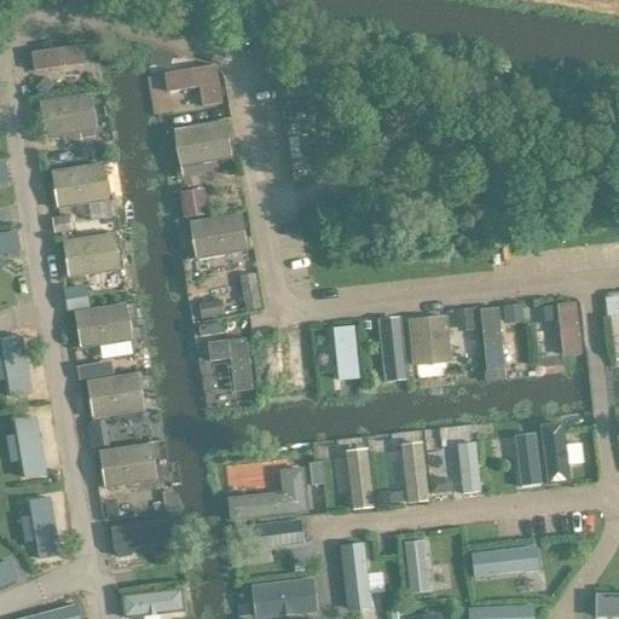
[(82,65),(80,46),(30,53),(33,73),(82,65)]
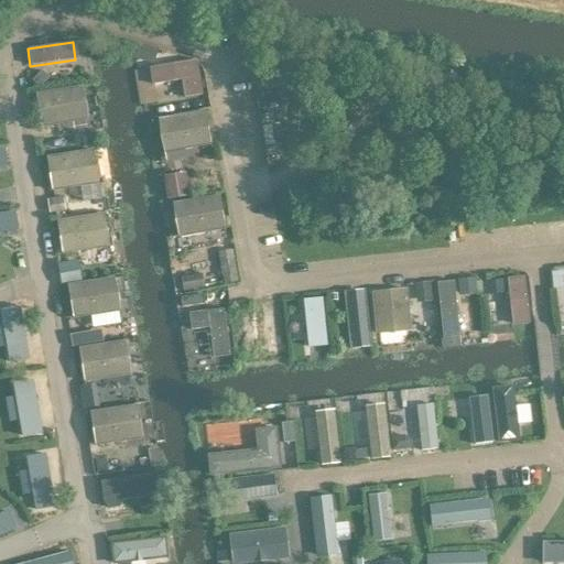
[(139,44),(136,58),(153,63),(156,50),(139,44)]
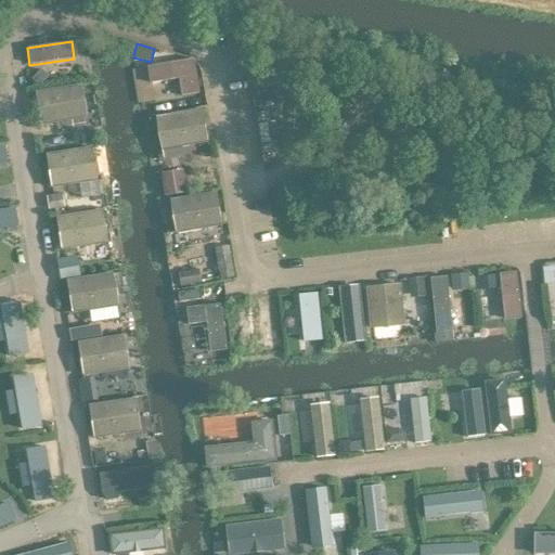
[(146,67),(150,84),(178,78),(181,97),(198,93),(193,60),(146,67)]
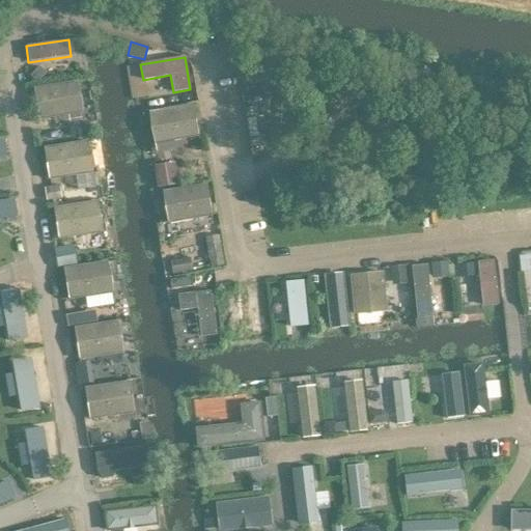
[(39,66),(30,76),(36,82),(47,73),(39,66)]
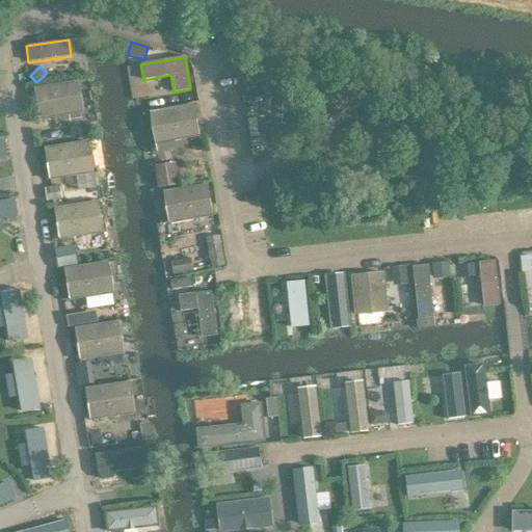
[(37,122),(80,114),(75,82),(32,89),(37,122)]
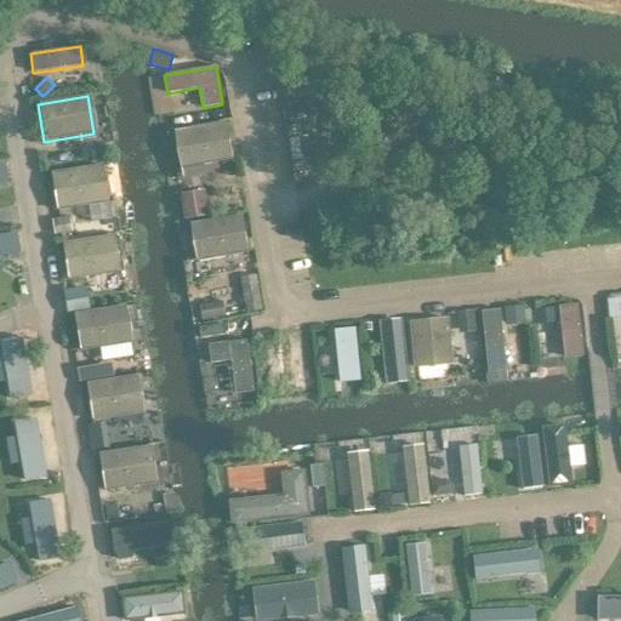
[(175,132),(181,169),(231,160),(224,124),(175,132)]
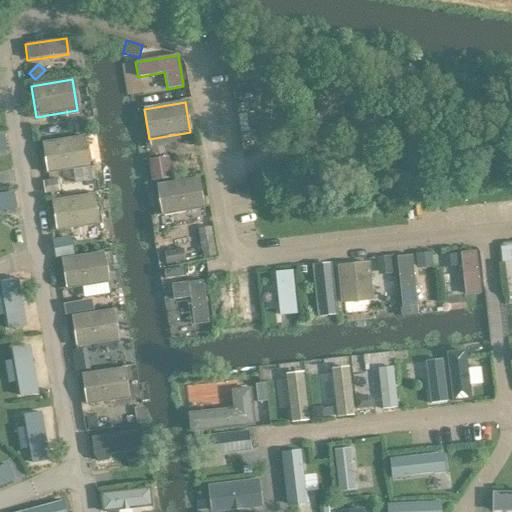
[(47,175),(89,168),(84,137),(42,144),(47,175)]
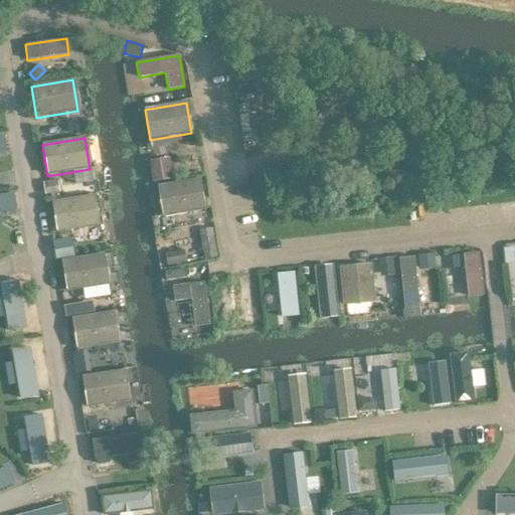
[(168,161),(151,164),(154,181),(171,178),(168,161)]
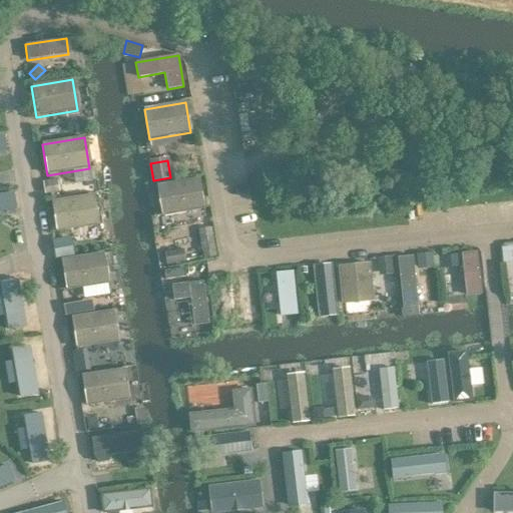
[(156,186),(161,217),(203,210),(198,178),(156,186)]
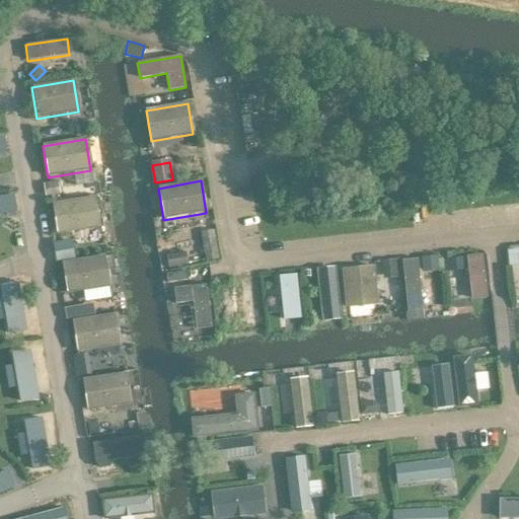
[(56,181),(43,183),(45,196),(58,194),(56,181)]
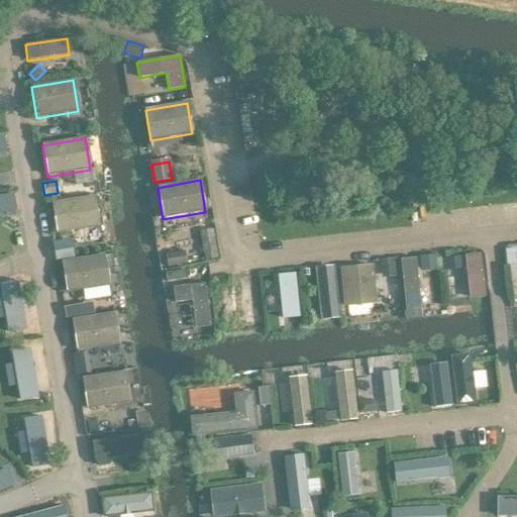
[(0,212),(15,210),(13,194),(0,196),(0,212)]
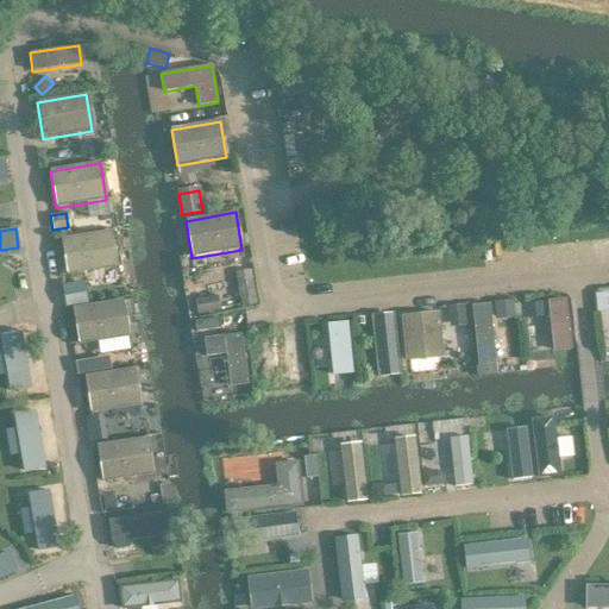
[(67,276),(115,268),(110,231),(61,239),(67,276)]
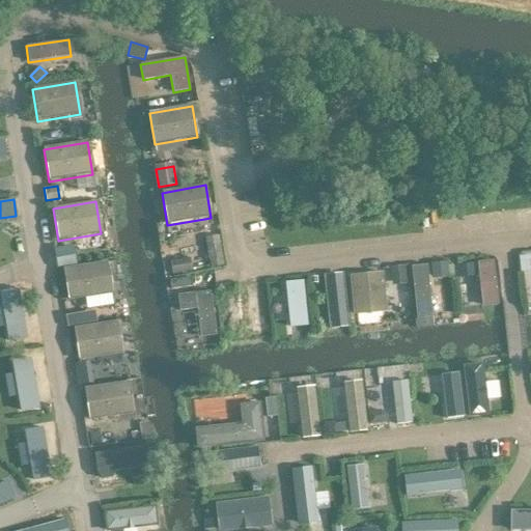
[(218,235),(205,238),(211,267),(223,264),(218,235)]
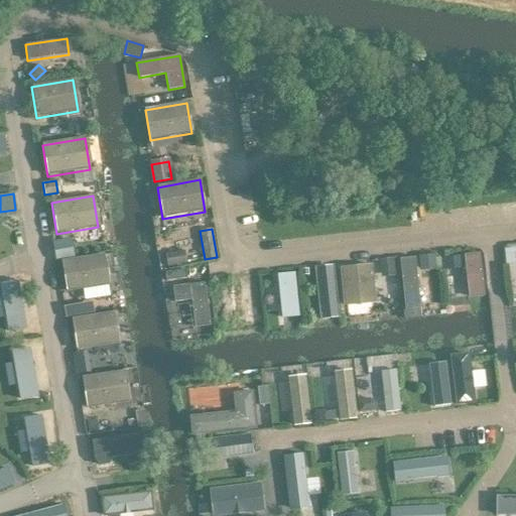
[(68,240),(52,242),(55,259),(71,257),(68,240)]
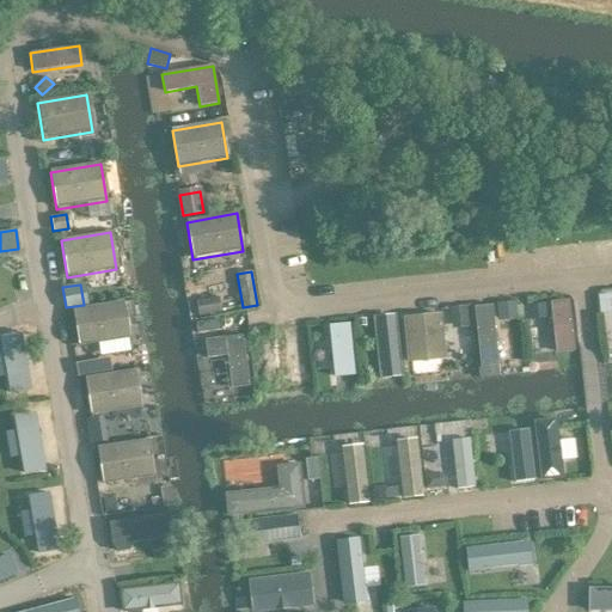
[(216,298),(196,301),(199,316),(220,312),(216,298)]
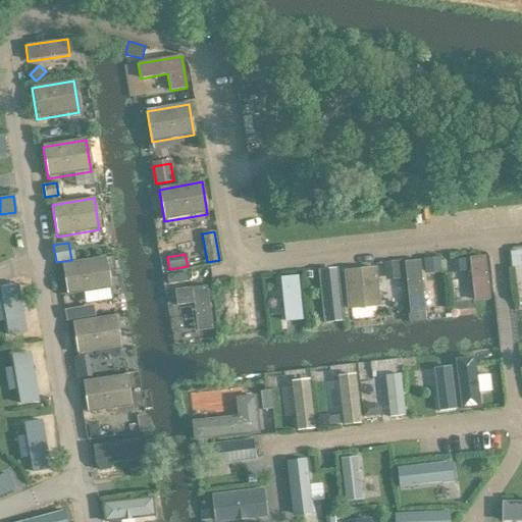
[(68,293),(110,285),(105,255),(64,262),(68,293)]
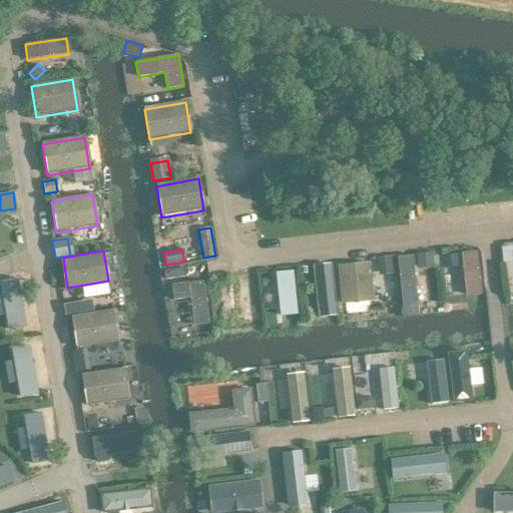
[(481,293),(476,252),(461,253),(466,295),(481,293)]
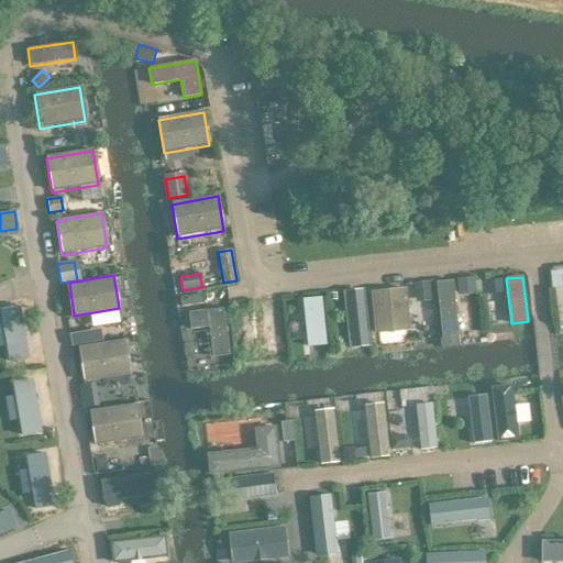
[(474,278),(457,279),(459,291),(475,290),(474,278)]
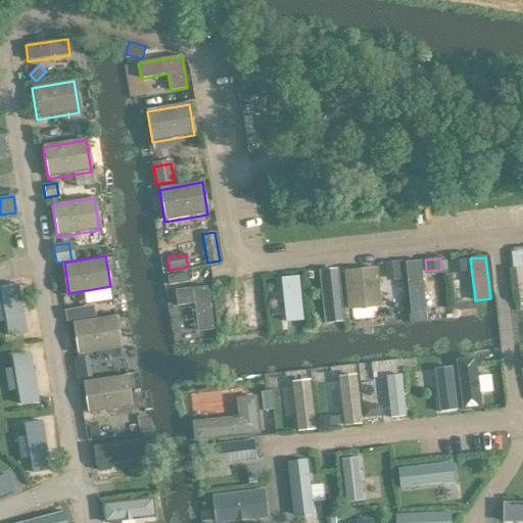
[(466,259),(450,260),(452,273),(467,271),(466,259)]
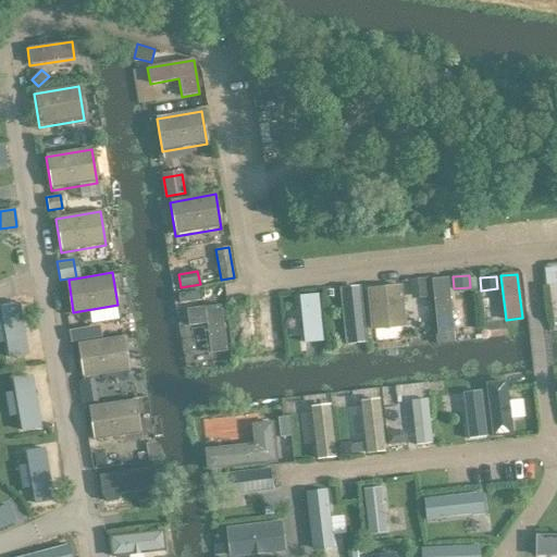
[(423,279),(410,281),(411,294),(412,299),(425,298),(424,292),(423,279)]
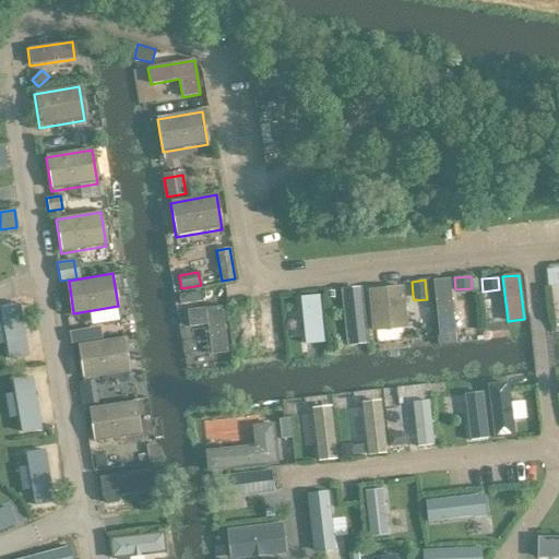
[(432,282),(438,334),(455,332),(449,280),(432,282)]
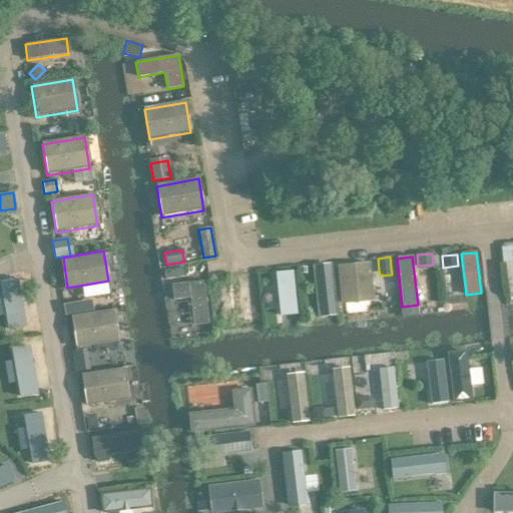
[(373,300),(369,264),(339,267),(342,303),(373,300)]
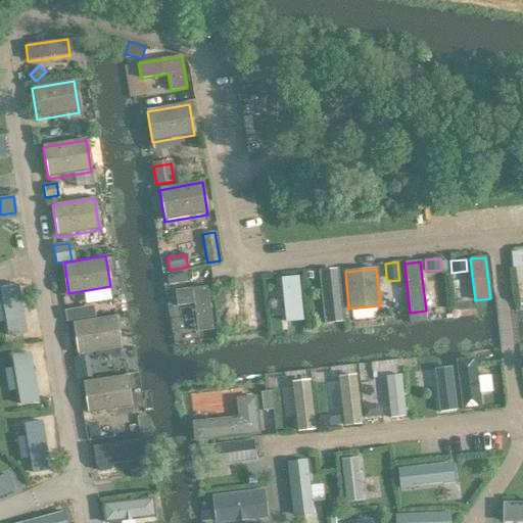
[(342,320),(337,271),(321,273),(325,314),(324,316),(324,322),(326,324),(333,323),(334,321),(342,320)]
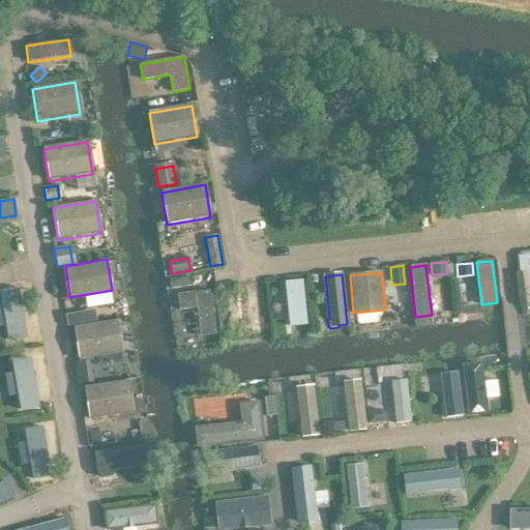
[(189,277),(169,280),(171,289),(192,286),(189,277)]
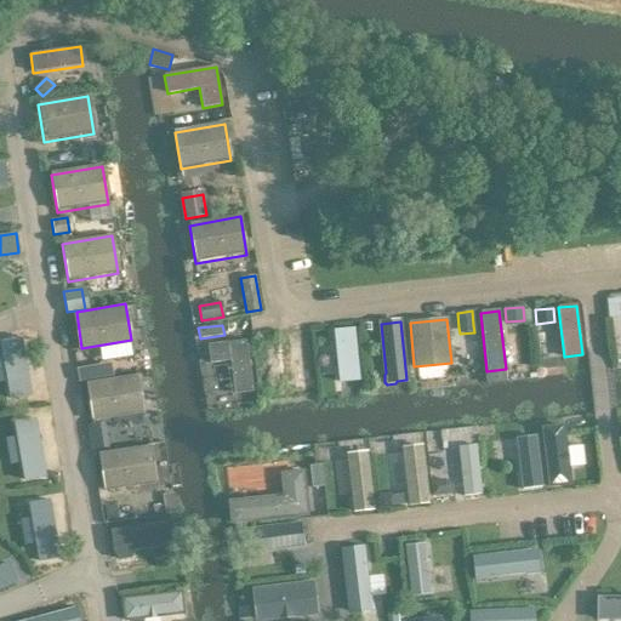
[(354,329),(334,331),(340,382),(359,380),(354,329)]
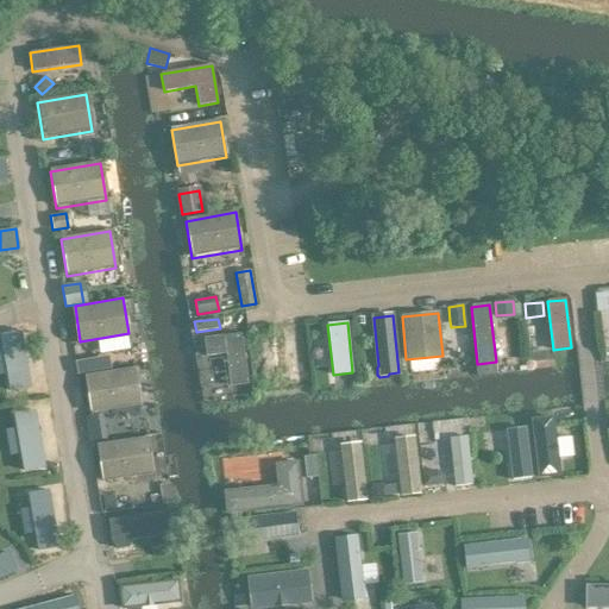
[(307,377),(301,328),(282,331),(288,380),(307,377)]
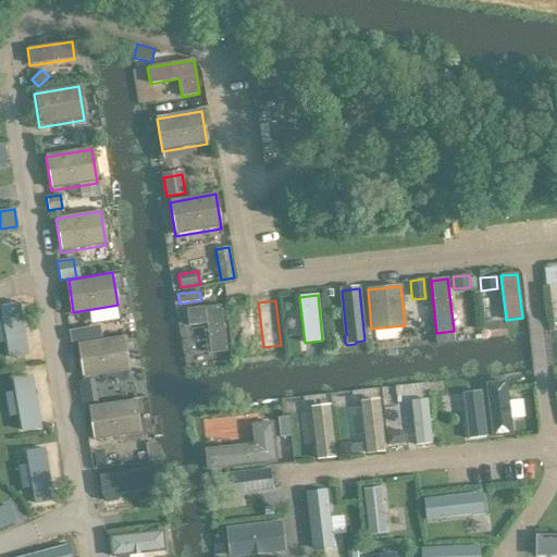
[(20,302),(0,306),(2,318),(7,342),(10,358),(28,355),(20,302)]
